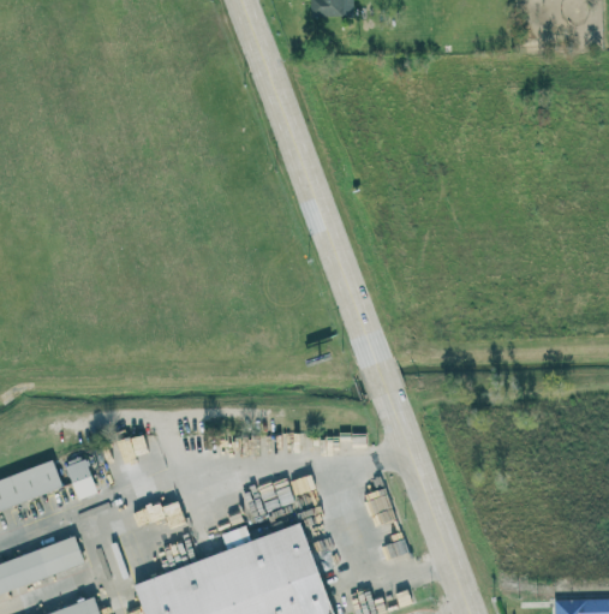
[(312,0),(312,16),(356,15),(354,0),(312,0)]
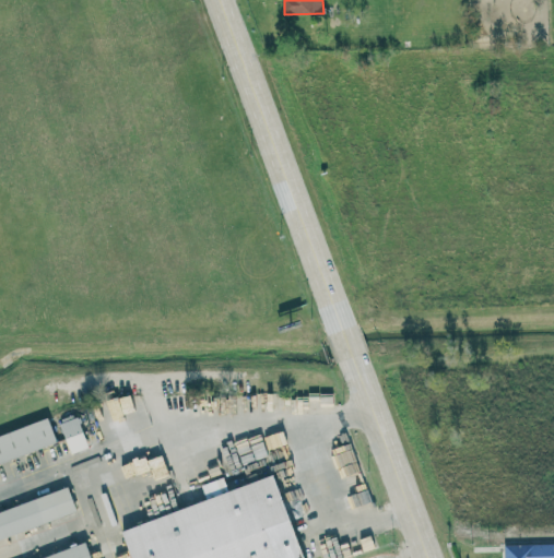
[(114,423),(138,416),(139,422),(151,418),(143,392),(92,405),(95,417),(110,413),(114,423)]
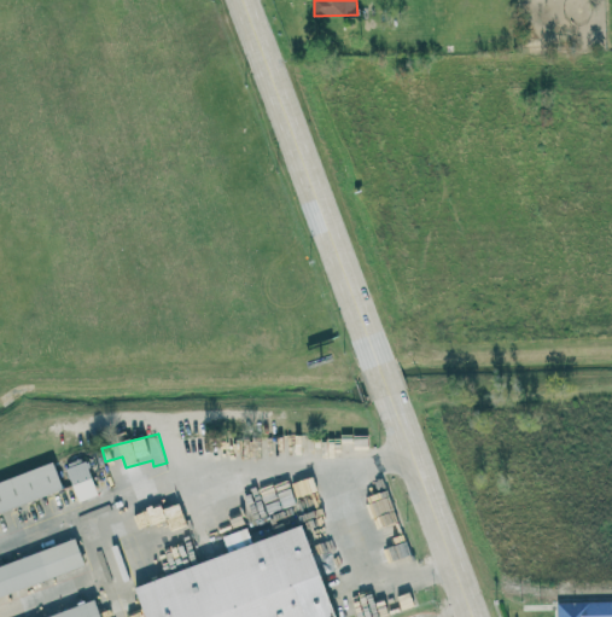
[(290,435),(269,435),(269,438),(258,437),(257,457),(290,458),(290,435)]
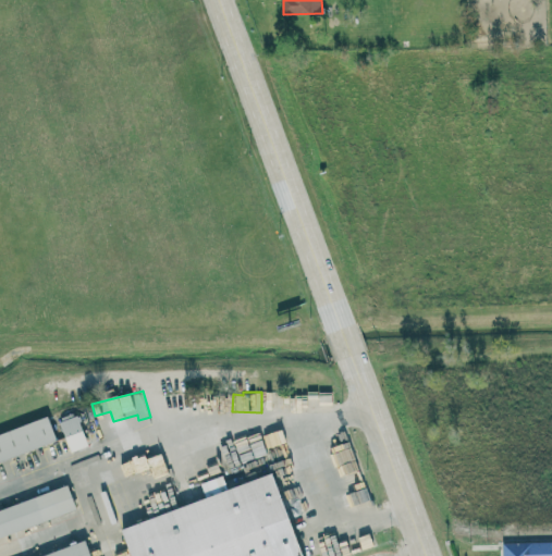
[(71,453),(88,446),(77,415),(60,420),(71,453)]
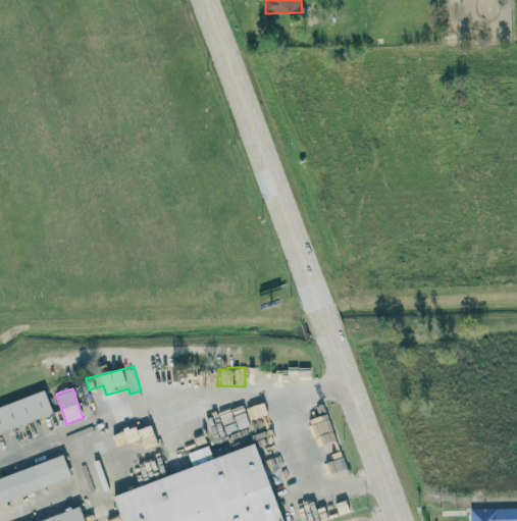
[(0,406),(0,432),(53,414),(45,391),(0,406)]
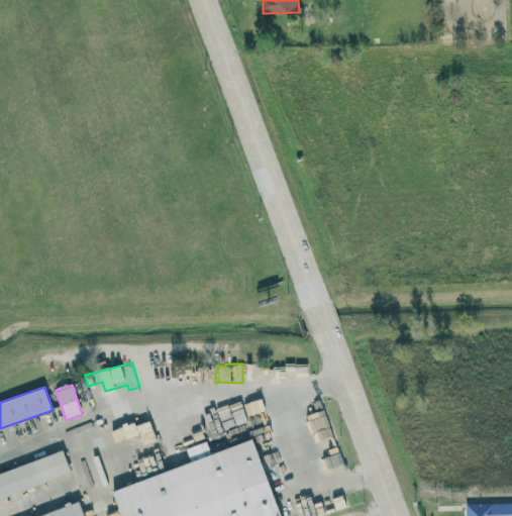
[(280,515),(254,440),(110,489),(119,515),(280,515)]
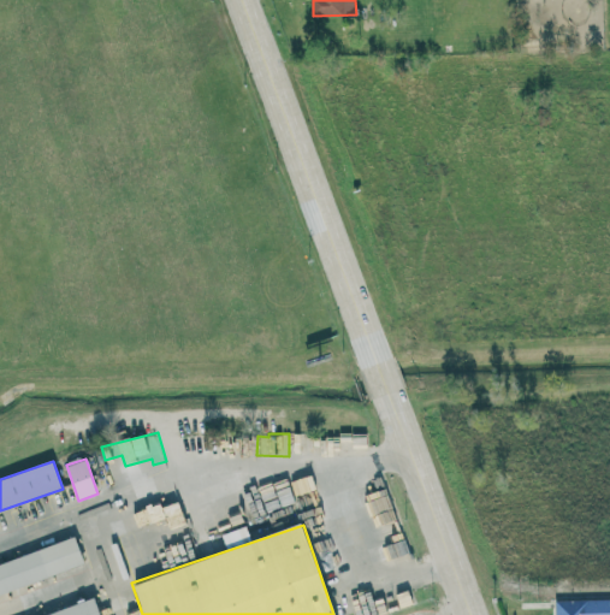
[(223,536),(227,549),(253,539),(247,526),(223,536)]
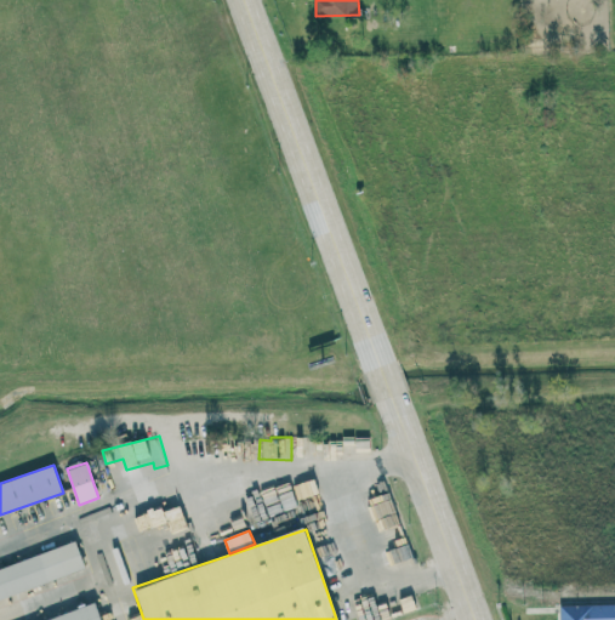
[(0,569),(0,599),(85,570),(77,544),(0,569)]
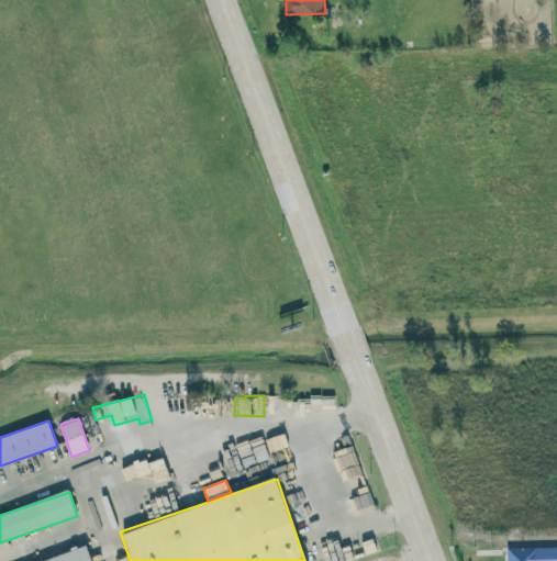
[(556,547),(508,548),(508,560),(556,560),(556,547)]
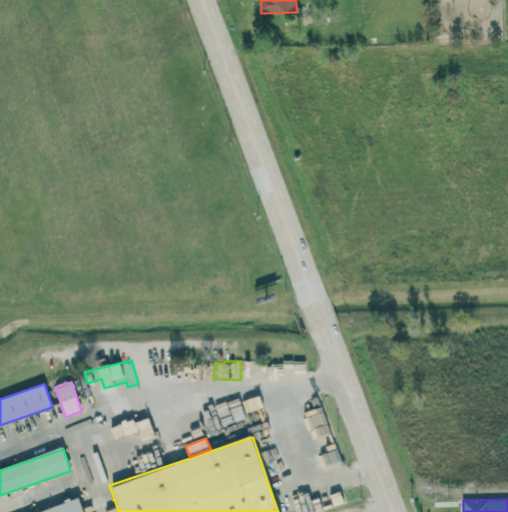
[(83,511),(80,501),(43,511),(83,511)]
